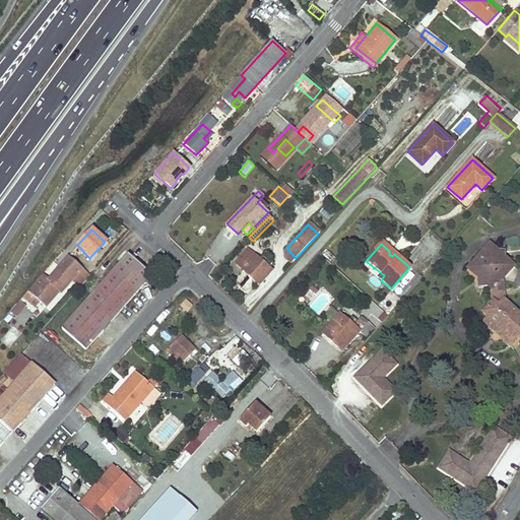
[(477,276),(478,285),(489,285),(494,289),(498,285),(498,279),(500,279),(500,273),(503,269),(507,273),(513,265),(505,258),(505,251),(497,251),(490,244),(477,258),(477,276)]
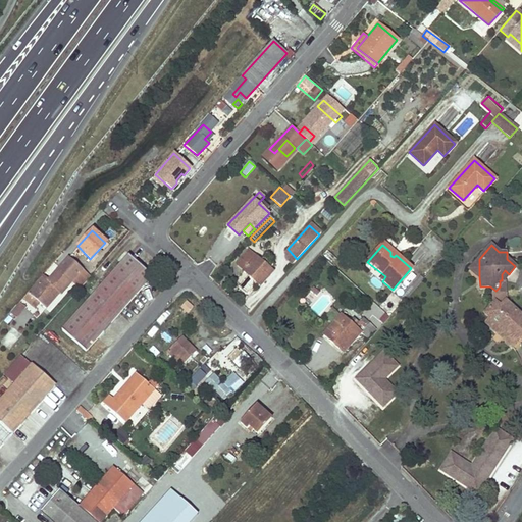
[(288,249),(282,254),(293,263),(297,259),(288,249)]
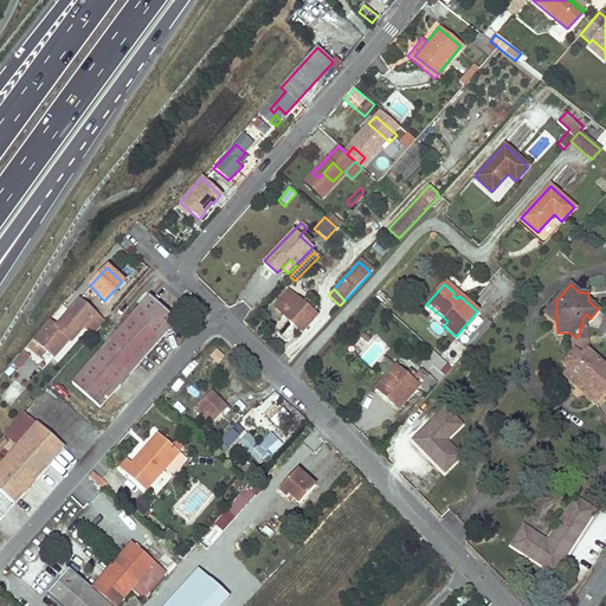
[(288,290),(275,304),(283,313),(282,314),(289,320),(276,334),(285,342),(292,335),(294,329),(296,326),(302,331),(316,315),(311,310),(317,304),(317,300),(311,294),(308,295),(302,301),(288,290)]
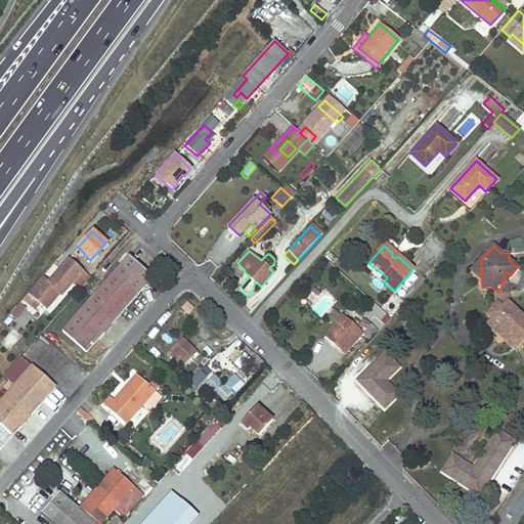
[(129,256),(62,332),(85,353),(153,277),(129,256)]
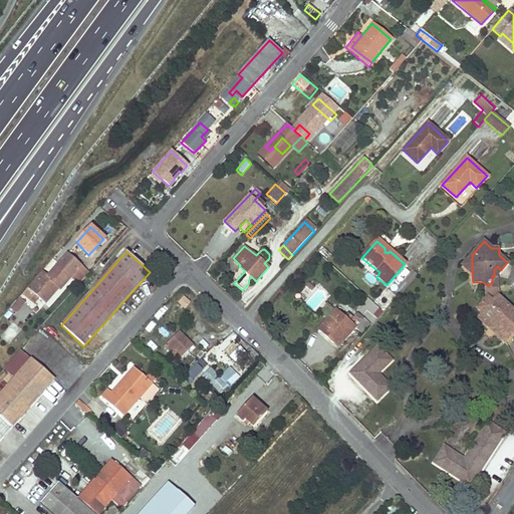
[(66,254),(56,266),(69,278),(80,267),(66,254)]
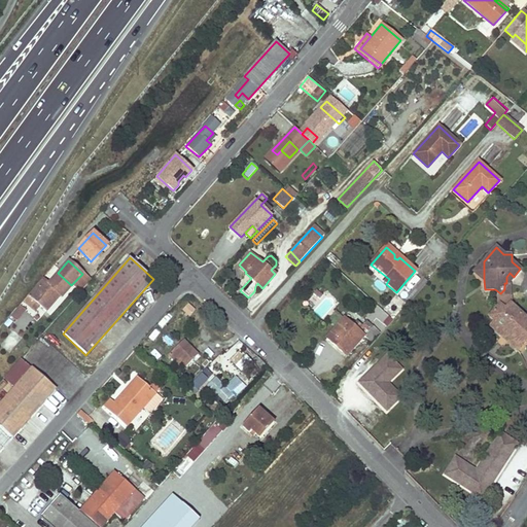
[(475,271),(484,280),(484,261),(475,271)]
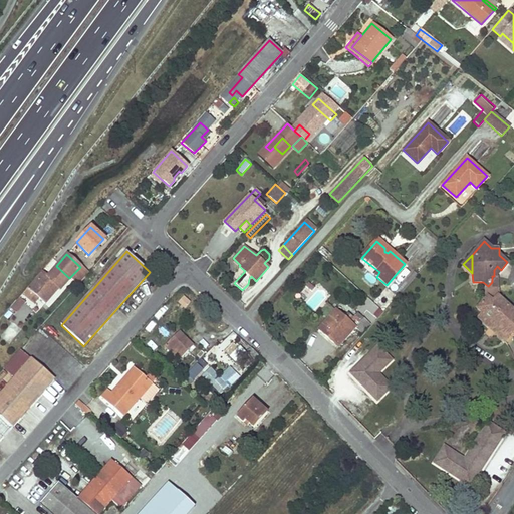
[(41,271),(27,287),(32,292),(27,298),(33,303),(38,298),(44,303),(58,287),(60,289),(69,278),(56,266),(46,276),(41,271)]
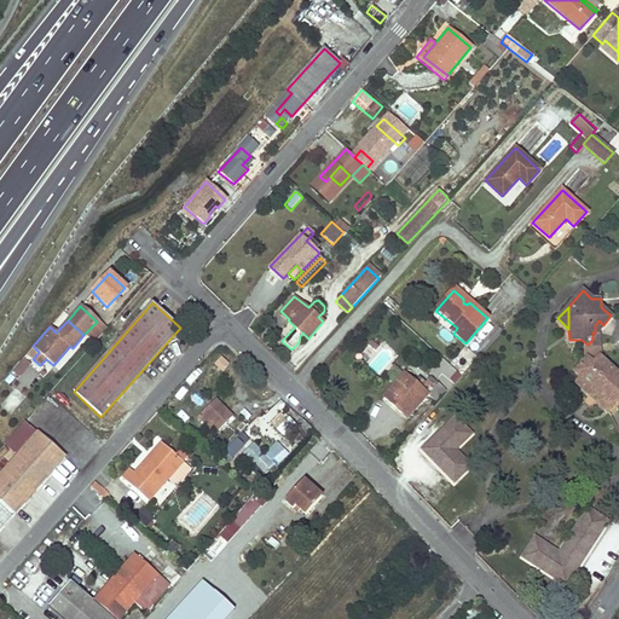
[(104,328),(97,322),(84,335),(92,342),(104,328)]
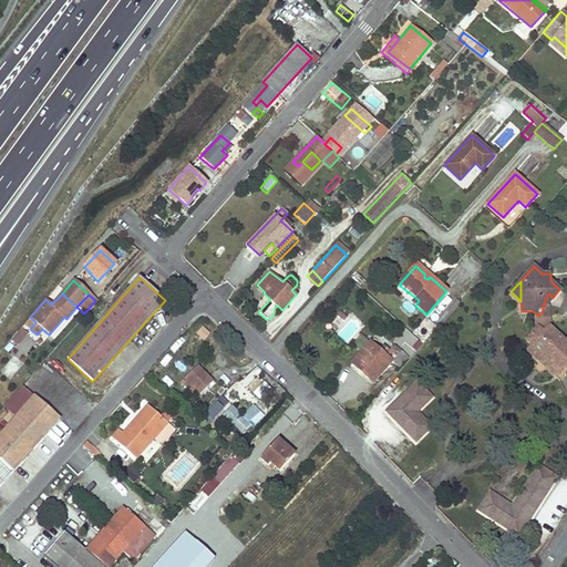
[(446,298),(436,309),(442,313),(452,302),(446,298)]
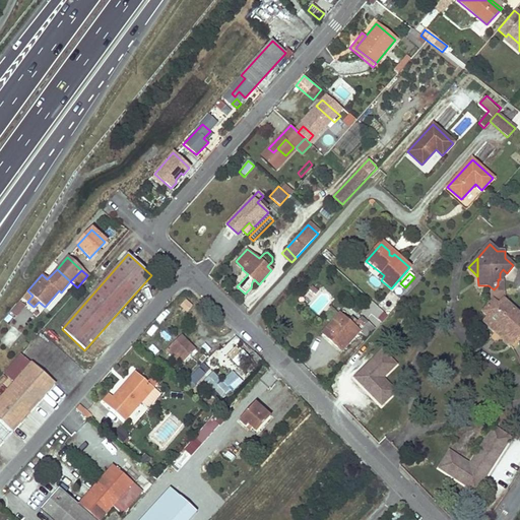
[(398,298),(400,300),(421,277),(418,274),(398,298)]
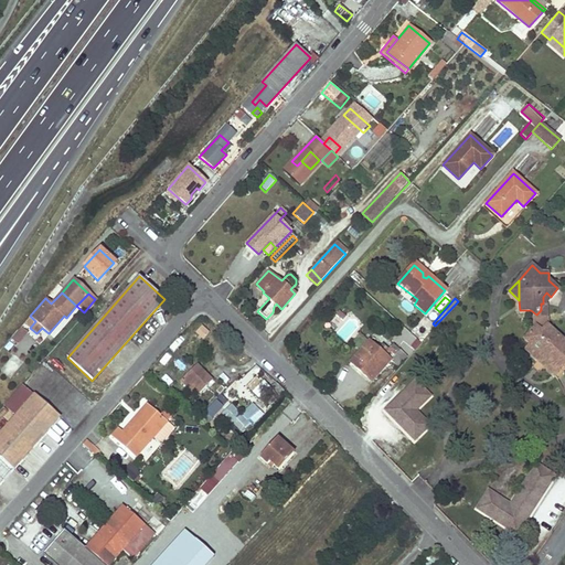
[(536,315),(536,327),(542,331),(547,326),(547,304),(543,304),(541,304),(541,310),(536,315)]
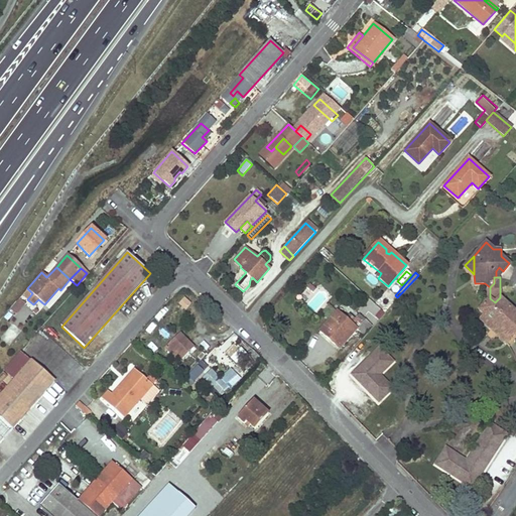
[(490,298),(480,309),(485,314),(481,318),(508,343),(515,335),(515,333),(515,311),(500,297),(495,302),(490,298)]
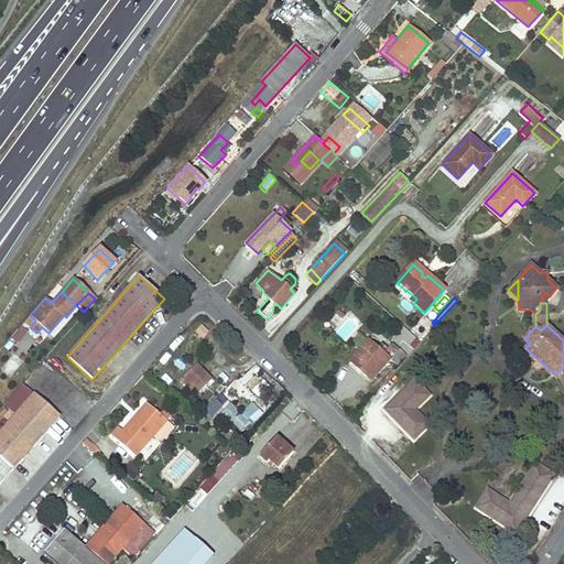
[(28,332),(21,326),(17,331),(10,337),(17,343),(28,332)]
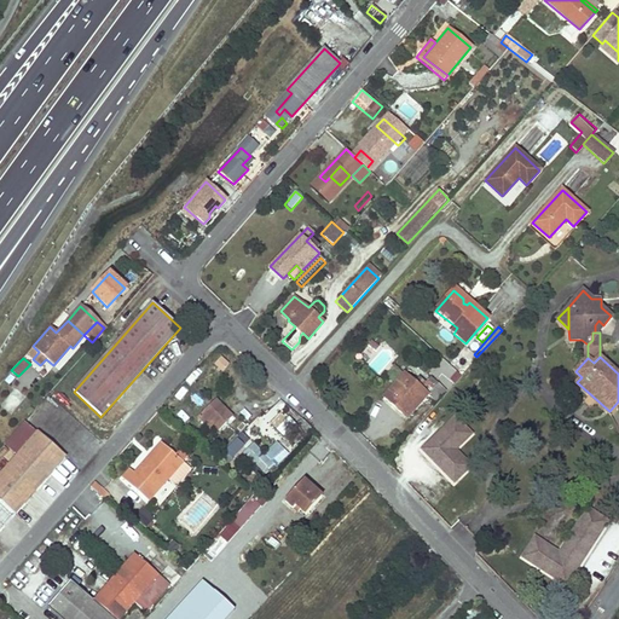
[(404,374),(383,397),(408,417),(428,395),(435,401),(445,389),(431,376),(424,382),(420,388),(414,382),(404,374)]
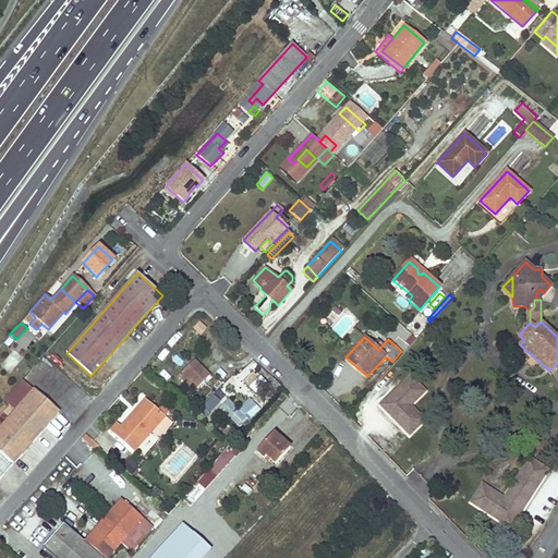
[(378,339),(373,344),(378,350),(383,344),(378,339)]
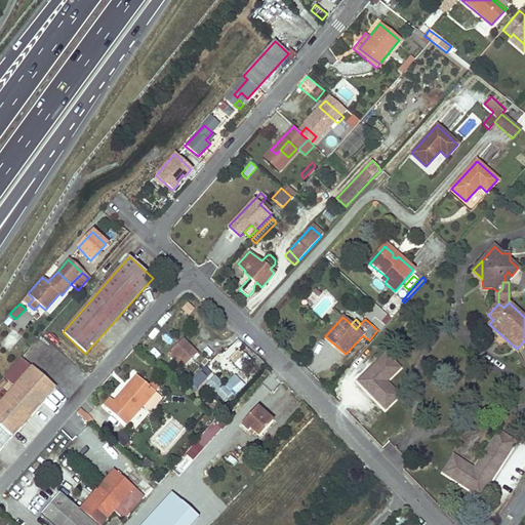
[(197,353),(183,338),(177,344),(192,358),(197,353)]
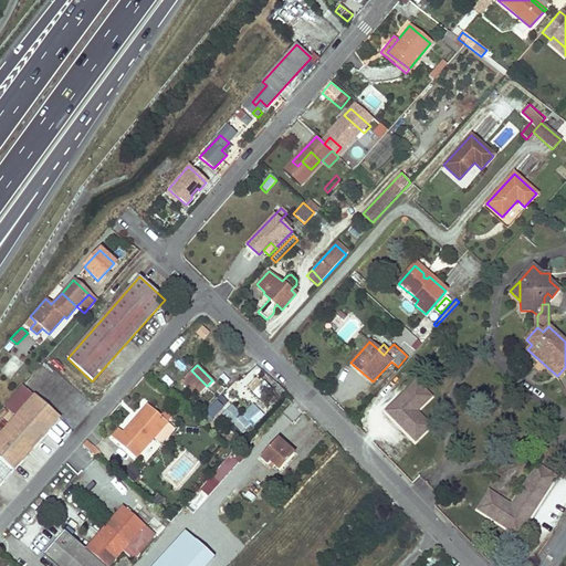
[(38,379),(50,391),(62,379),(50,368),(38,379)]
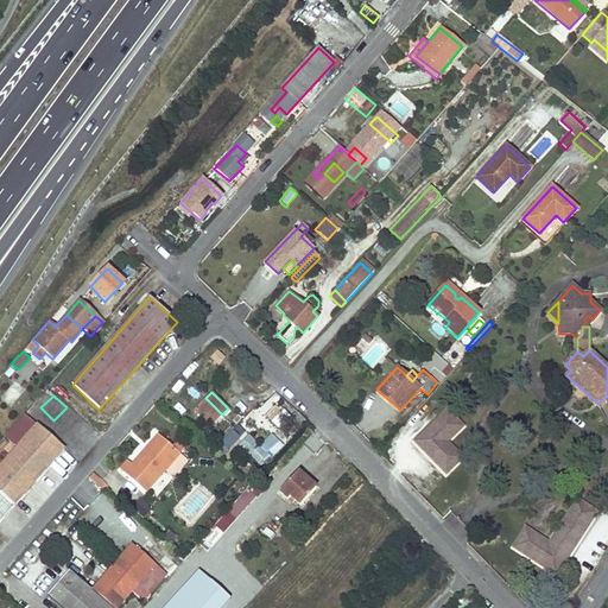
[(222,415),(206,398),(194,410),(210,426),(222,415)]
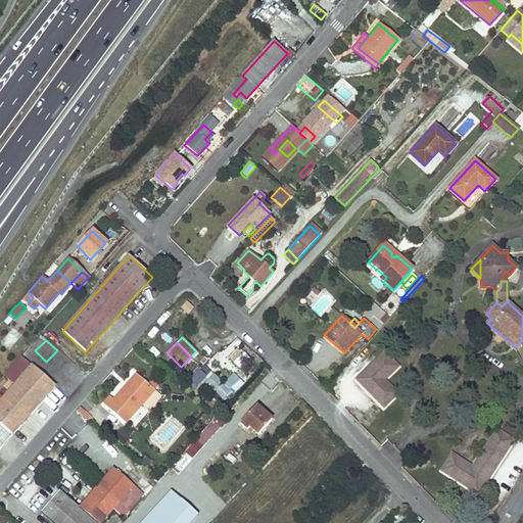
[(384,351),(355,379),(383,408),(397,394),(384,380),(398,367),(384,351)]
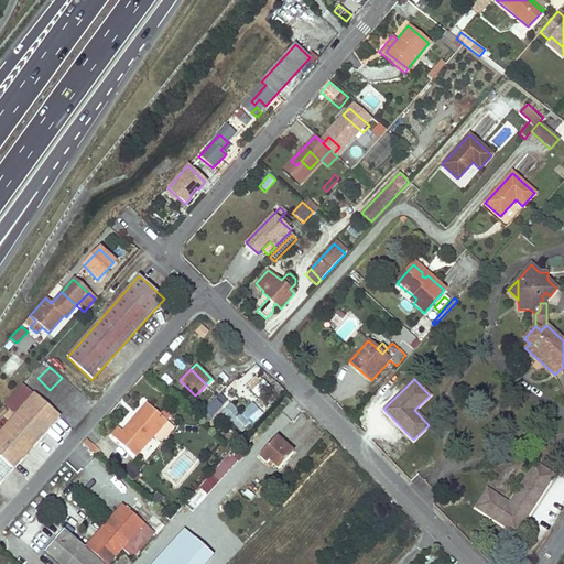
[(278,394),(283,390),(275,383),(271,387),(278,394)]
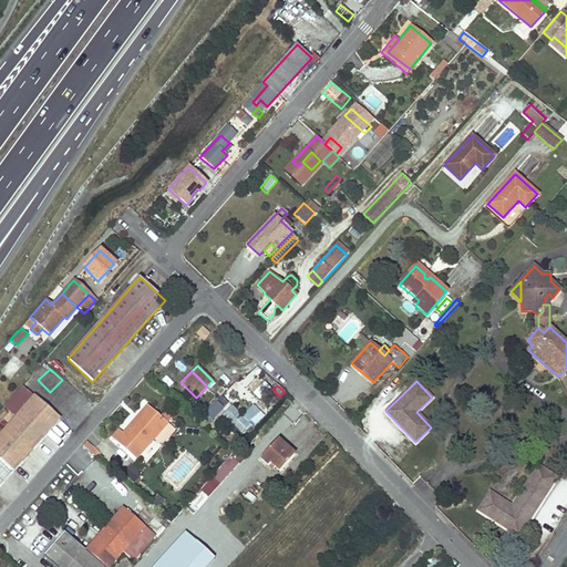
[(270,391),(263,398),(268,403),(275,397),(270,391)]
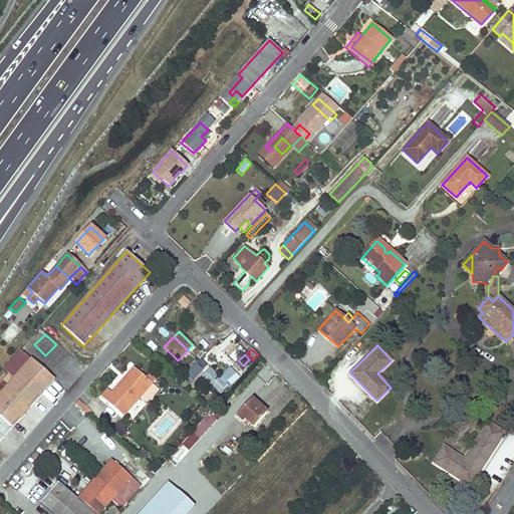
[(54,378),(30,358),(0,393),(0,419),(11,429),(54,378)]
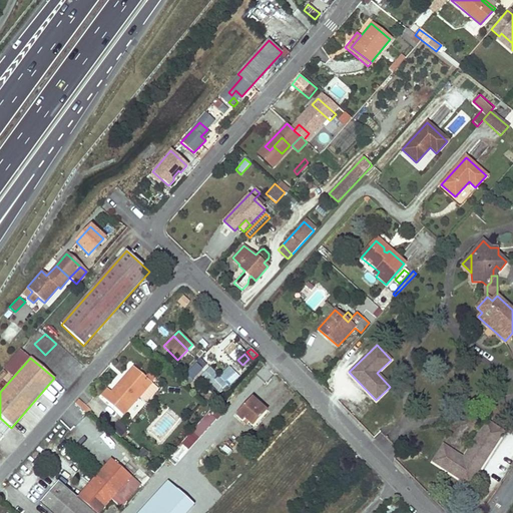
[(192,382),(203,370),(195,363),(185,375),(192,382)]
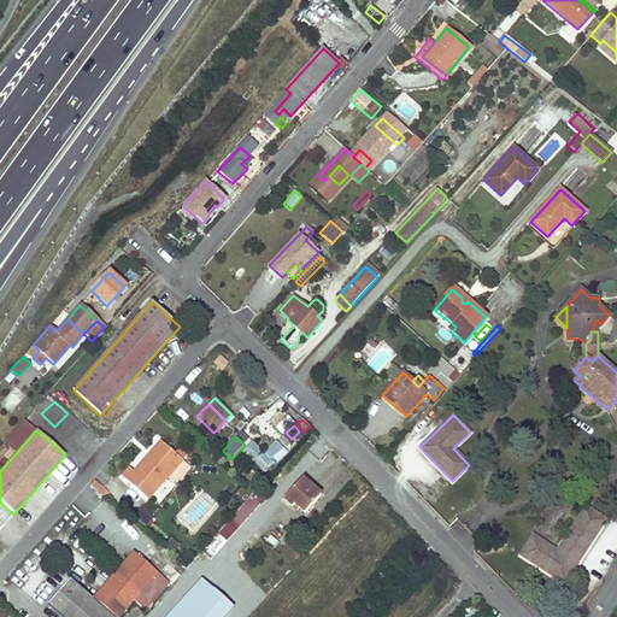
[(242,454),(265,474),(272,466),(274,468),(289,450),(276,438),(264,452),(252,442),(242,454)]
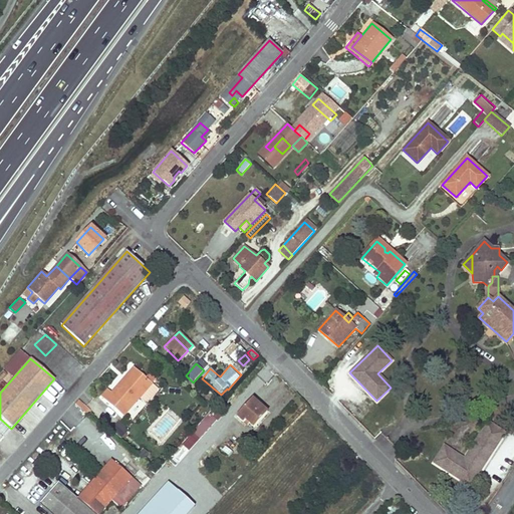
[(108,391),(104,396),(124,414),(142,395),(152,383),(136,367),(112,394),(108,391)]
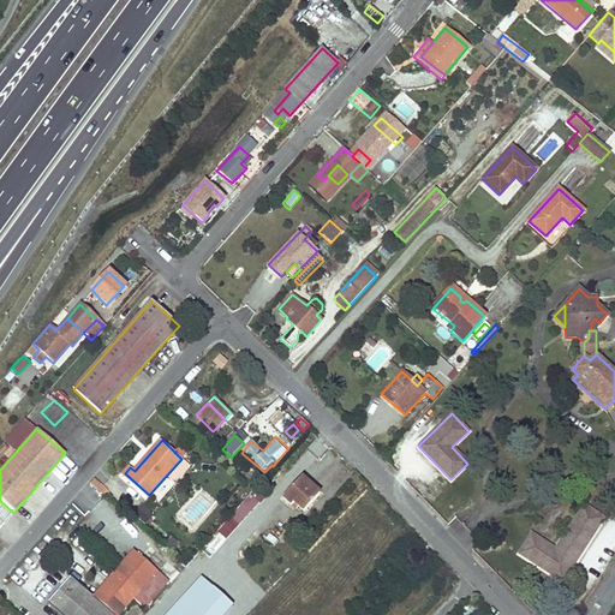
[(181,459),(169,472),(177,478),(189,465),(181,459)]
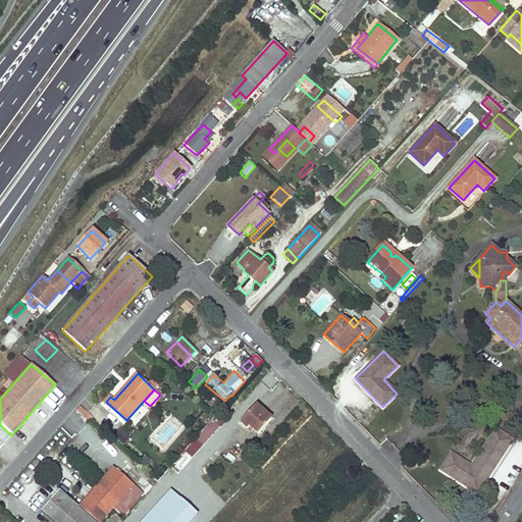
[(256,405),(240,422),(247,428),(249,426),(257,434),(271,419),(256,405)]
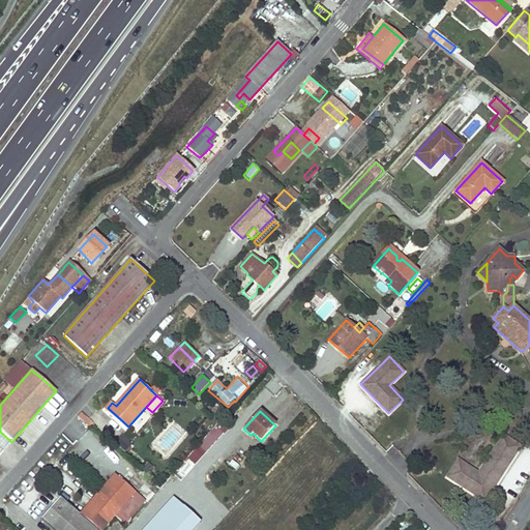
[(89,428),(92,422),(81,412),(77,417),(89,428)]
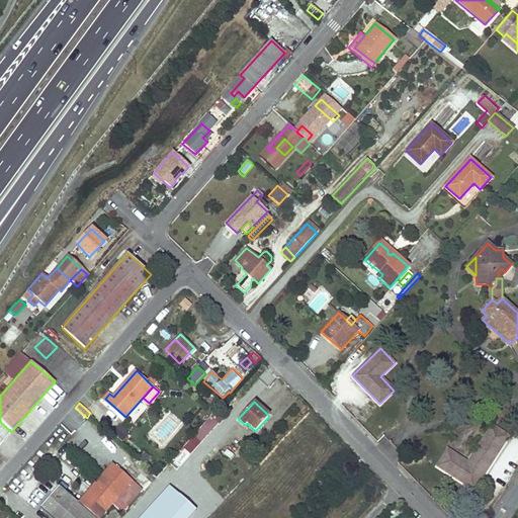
[(214,413),(192,437),(199,443),(218,423),(219,424),(223,420),(214,413)]
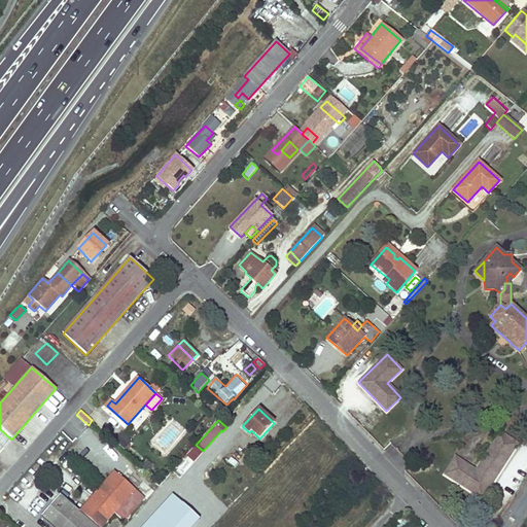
[(482,498),(517,443),(499,432),(476,470),(455,457),(444,475),(482,498)]
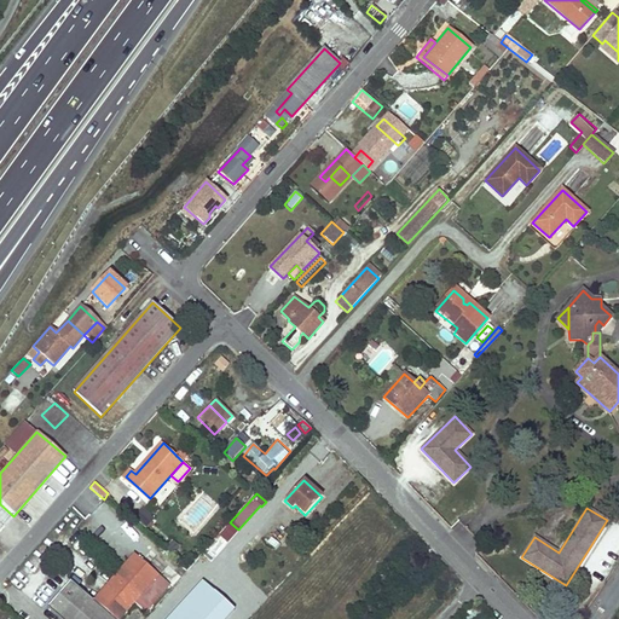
[(70,582),(48,607),(63,618),(117,618),(157,574),(134,555),(93,602),(70,582)]
